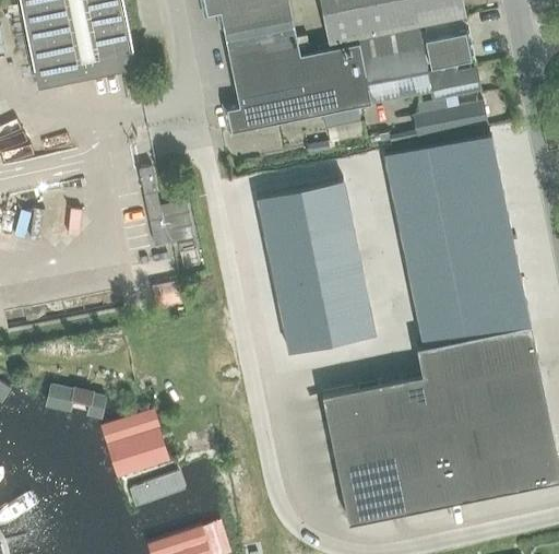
[(138,70),(122,0),(19,0),(38,91),(138,70)]
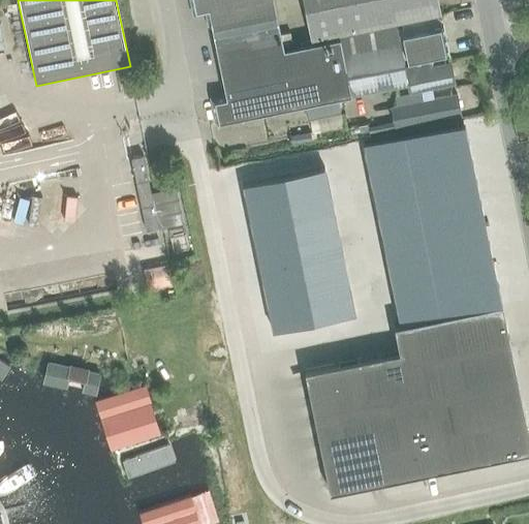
[(208,14),(226,103),(215,105),(219,127),(351,99),(408,87),(410,96),(450,88),(446,68),(450,67),(450,66),(431,70),(430,66),(406,71),(397,30),(340,42),(284,55),(272,0),(192,0),(196,18),(208,14)]
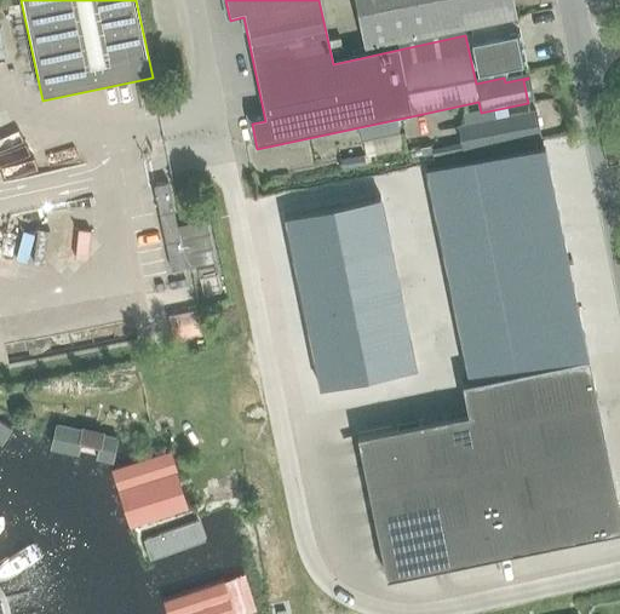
[(470,32),(516,22),(511,0),(356,0),(367,52),(470,32)]
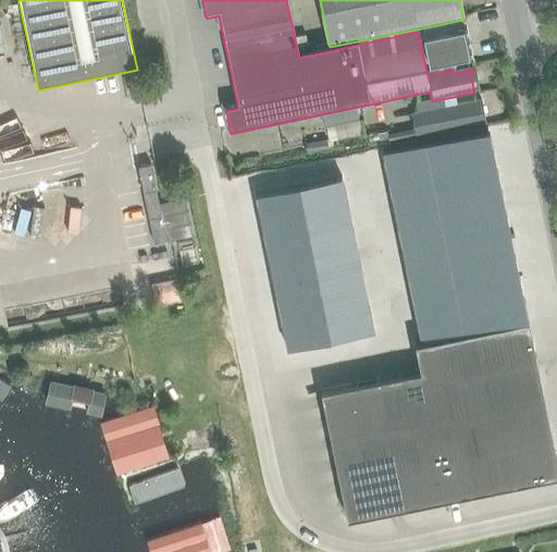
[(466,31),(463,20),(422,28),(431,72),(473,64),(467,31),(466,31)]
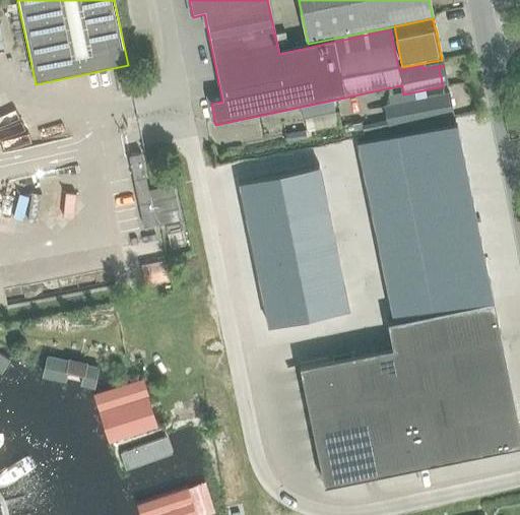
[(451,100),(391,112),(395,131),(454,120),(451,100)]
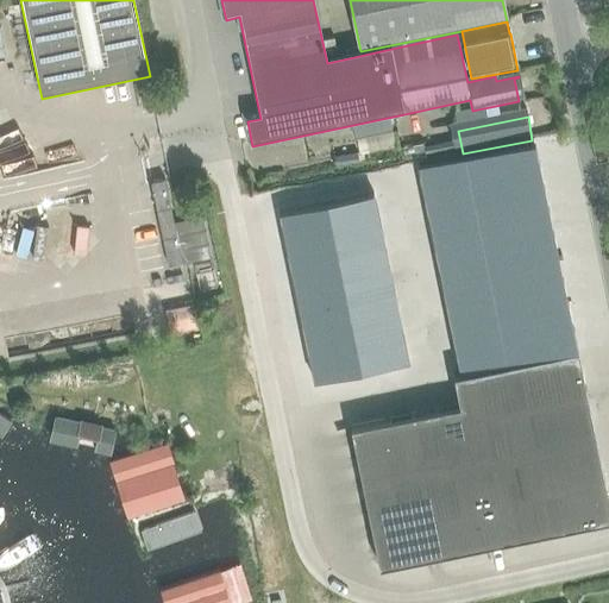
[(355,143),(358,158),(396,150),(393,136),(355,143)]
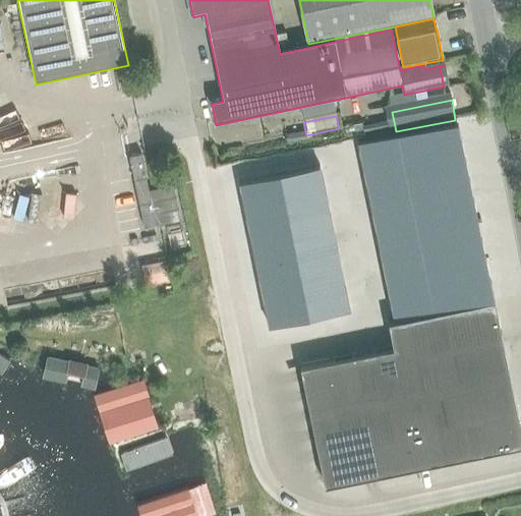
[(461,145),(460,145),(456,126),(358,147),(394,325),(388,326),(388,328),(493,305),(488,288),(490,288),(461,145)]
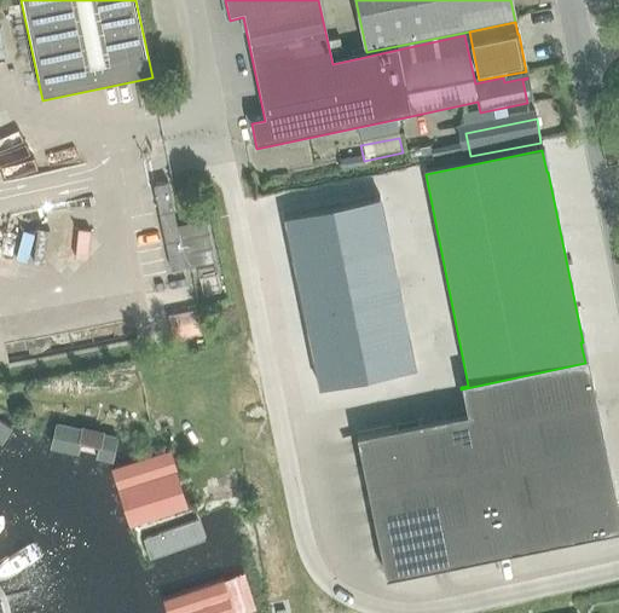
[(177,231),(167,188),(152,191),(172,277),(214,267),(206,225),(177,231)]
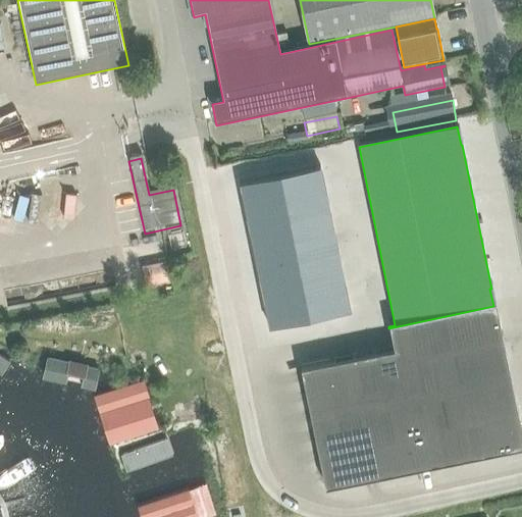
[(240,187),(269,331),(350,315),(320,170),(240,187)]
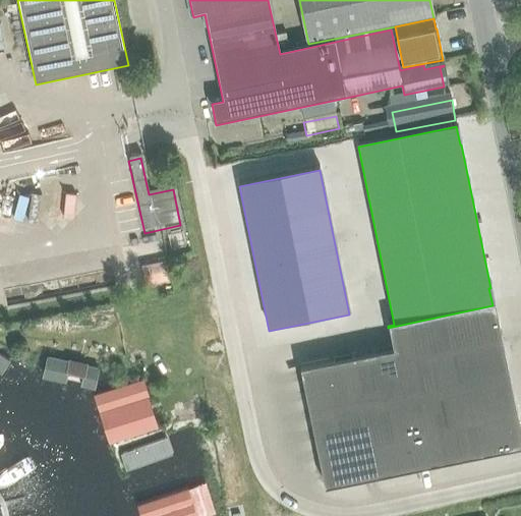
[(142,269),(147,288),(169,283),(165,264),(142,269)]
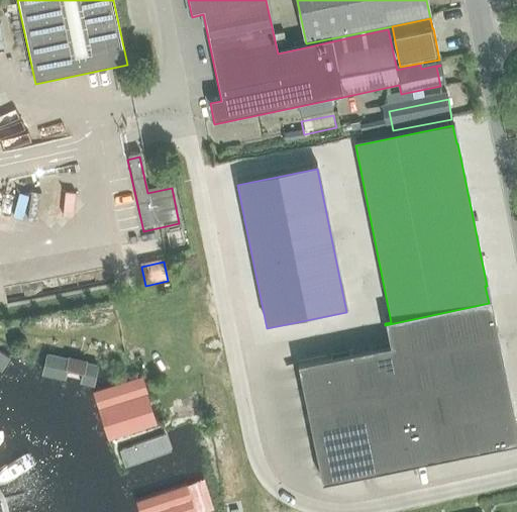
[(489,303),(385,325),(390,348),(324,362),(298,368),(322,486),(349,481),(500,449),(499,447),(516,443),(516,440),(514,426),(516,426),(495,322),(493,323),(489,303)]
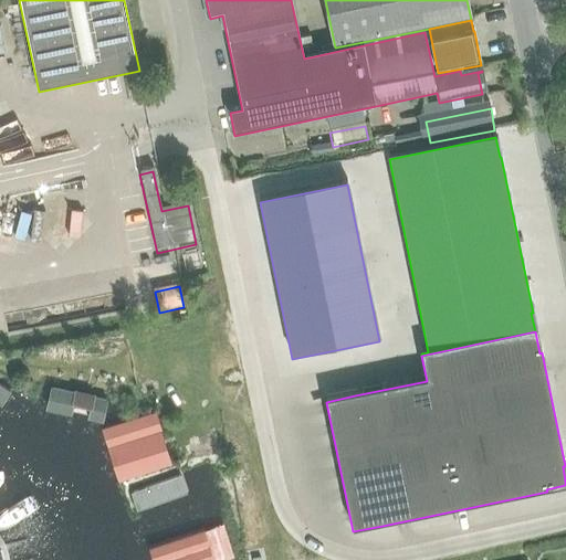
[(121,485),(173,467),(156,416),(104,434),(121,485)]
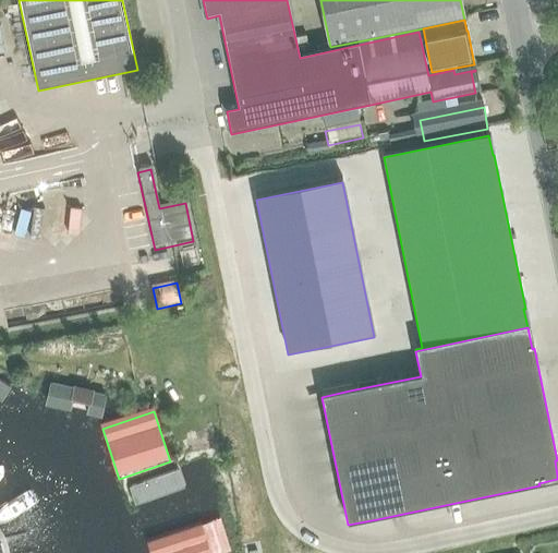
[(209,552),(202,528),(149,544),(152,552),(209,552)]
